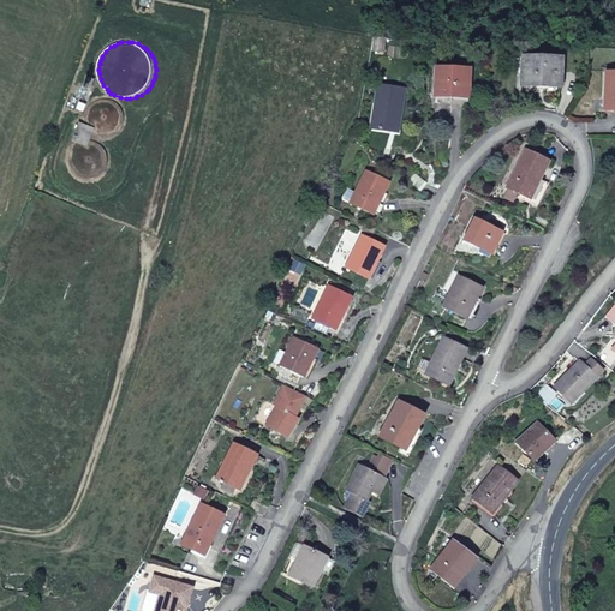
[(524,54),(521,82),(560,84),(561,55),(524,54)]
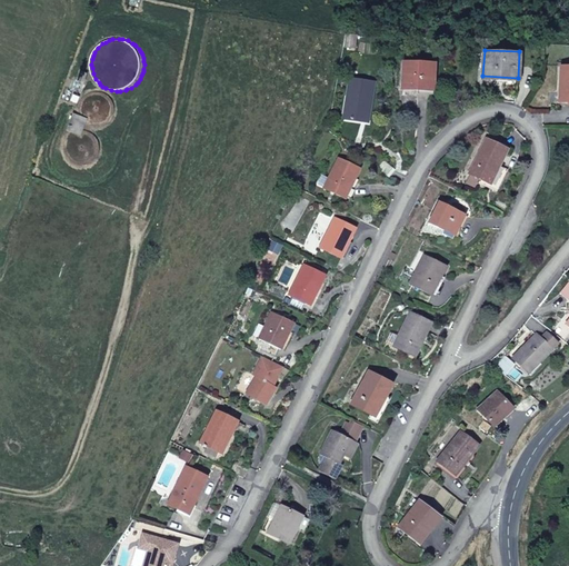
[(403,60),(401,87),(432,89),(435,62),(403,60)]
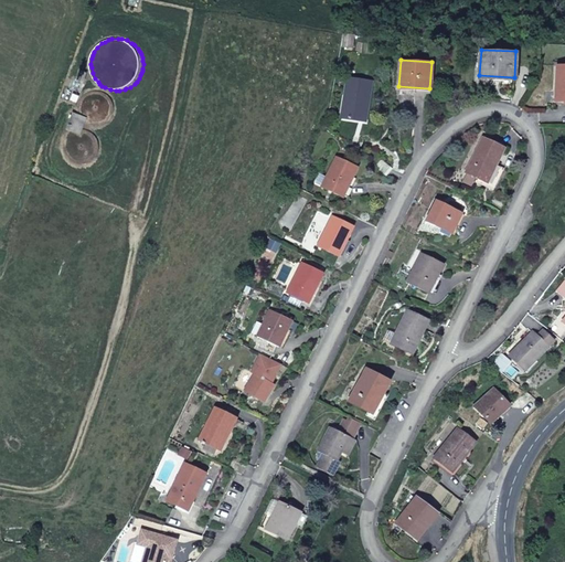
[(554,99),(564,99),(564,64),(556,64),(554,99)]
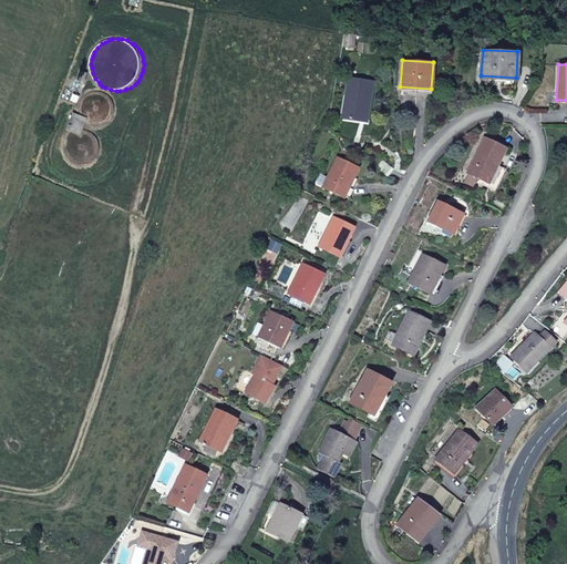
[(342,115),(360,119),(362,104),(360,103),(361,99),(370,100),(372,80),(348,77),(342,115)]
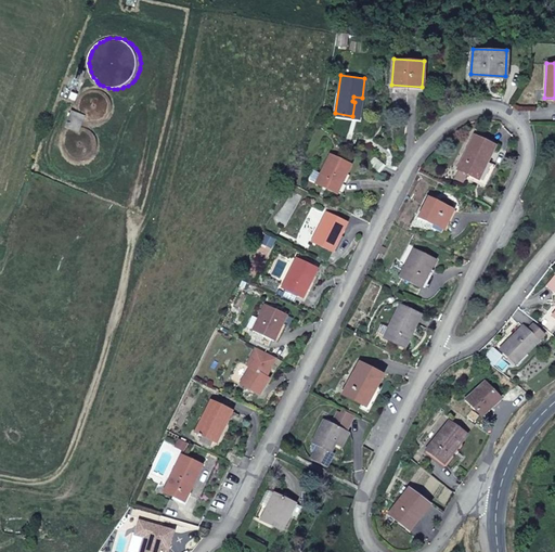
[(71,108),(64,125),(71,127),(65,130),(62,137),(61,143),(62,150),(65,155),(72,159),(78,161),(85,159),(90,156),(94,150),(95,143),(94,137),(91,131),(86,127),(79,125),(82,117),(88,120),(94,122),(101,119),(106,115),(110,110),(111,103),(108,97),(104,91),(99,88),(92,87),(86,88),(80,92),(77,98),(76,104),(77,111),(71,108)]
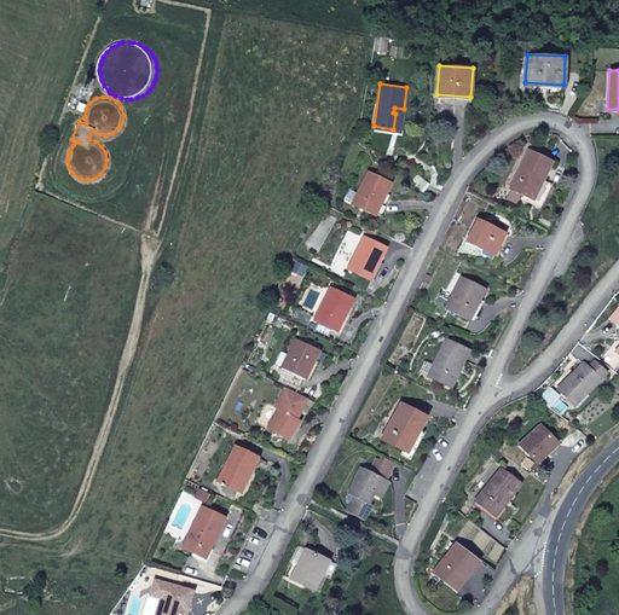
[(395,114),(393,129),(400,131),(404,109),(394,108),(393,112),(395,114)]
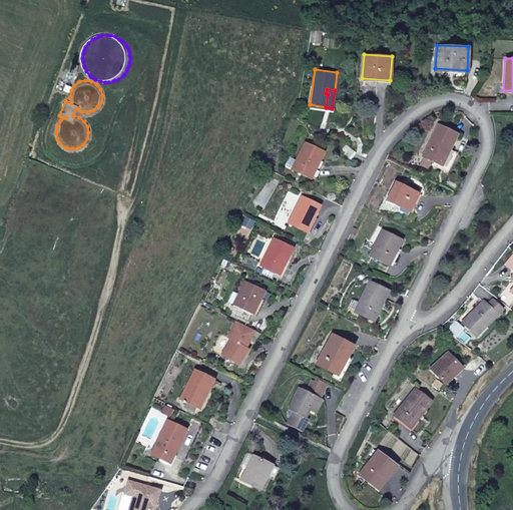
[(437,123),(422,154),(442,163),(457,132),(437,123)]
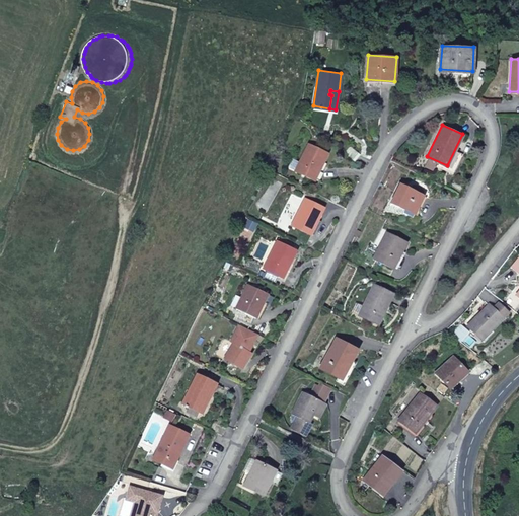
[(345,140),(340,147),(353,157),(358,150),(345,140)]
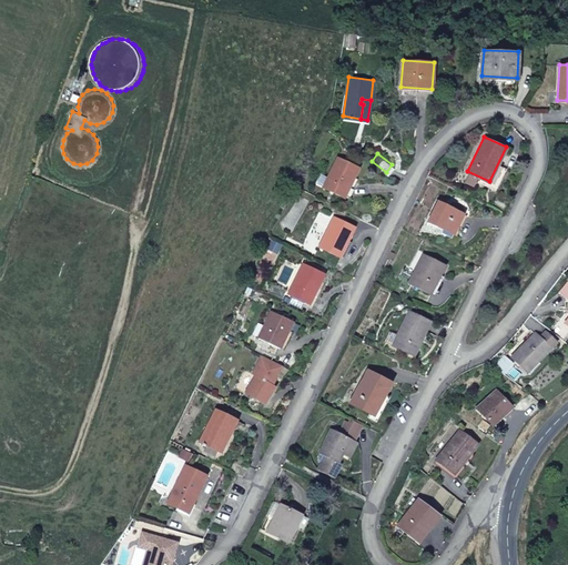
[(359,165),(337,155),(323,185),(345,197),(359,165)]
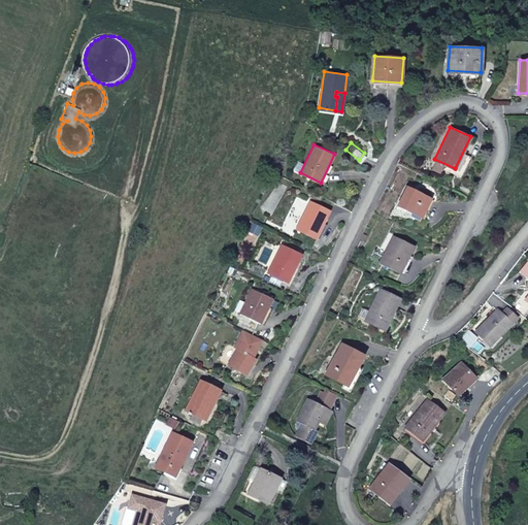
[(471,155),(463,151),(455,168),(463,172),(471,155)]
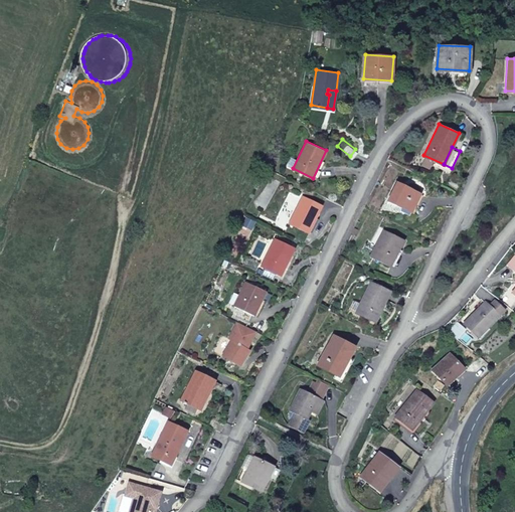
[(410,213),(420,192),(397,181),(388,199),(401,205),(400,209),(410,213)]
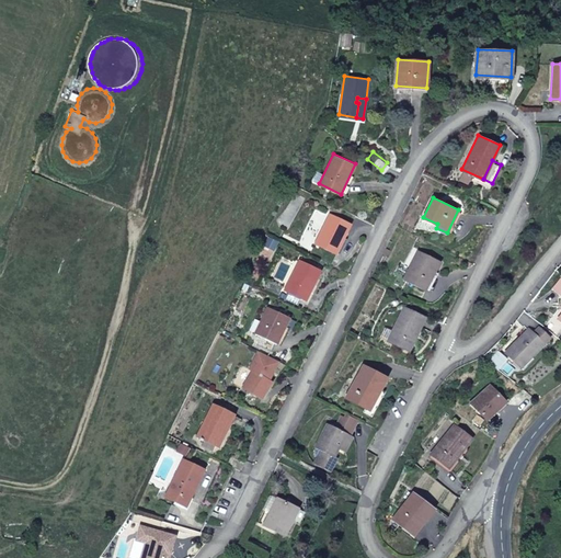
[(351,223),(330,213),(316,241),(335,252),(351,223)]
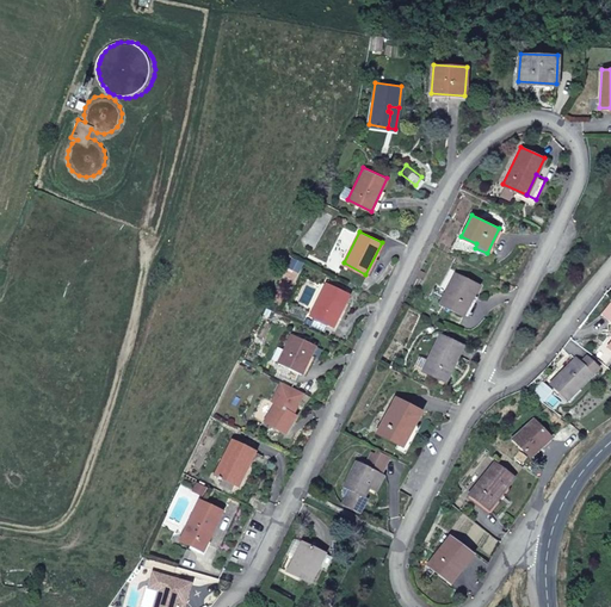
[(456,271),(439,301),(463,313),(479,284),(456,271)]
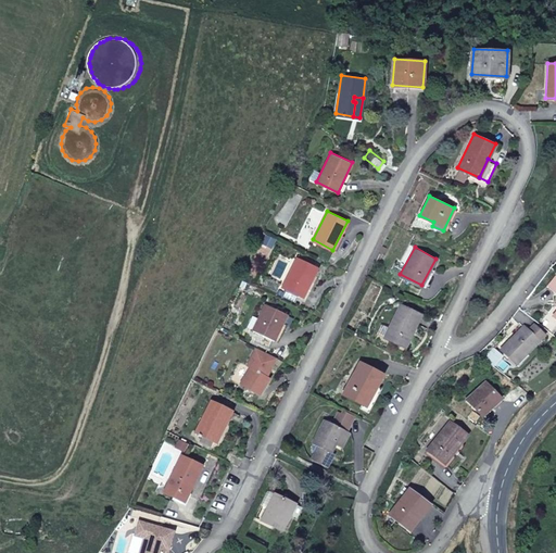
[(317,266),(295,255),(281,285),(285,287),(280,294),(292,300),(297,292),(302,296),(317,266)]
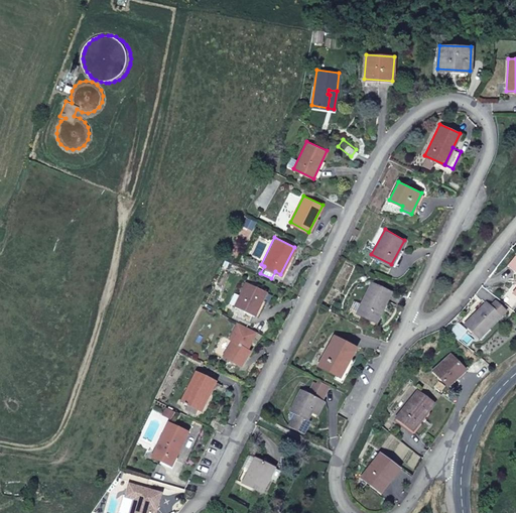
[(254,314),(266,289),(247,280),(240,293),(235,291),(230,301),(239,307),(236,314),(248,321),(252,313),(254,314)]
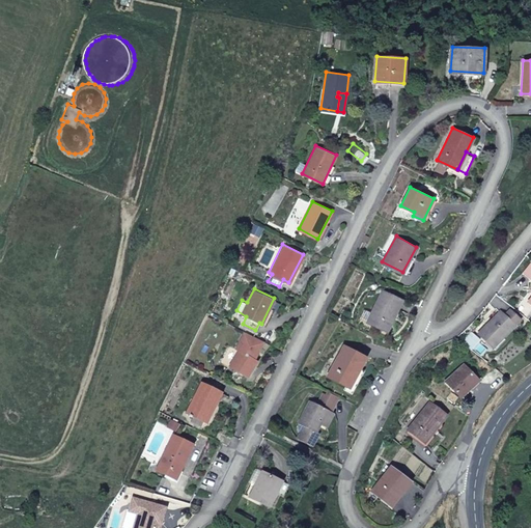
[(382,289),(366,321),(388,330),(403,299),(382,289)]
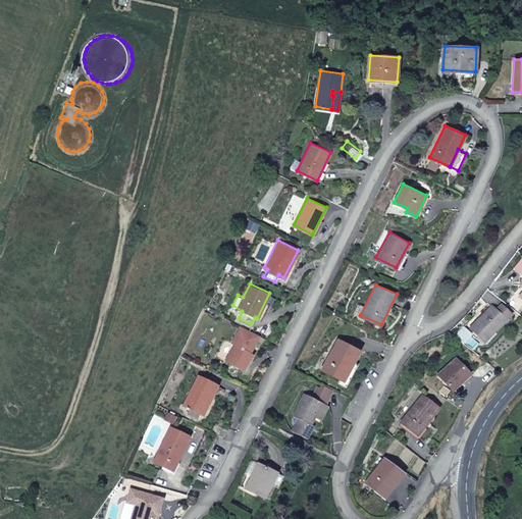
[(484,340),(512,313),(501,302),(496,308),(491,305),(471,326),(484,340)]
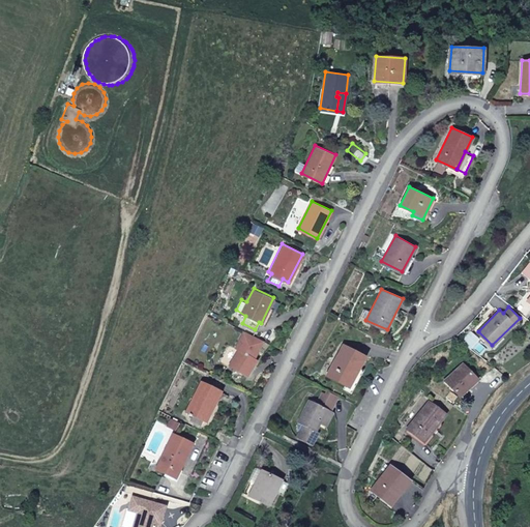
[(229,363),(246,375),(257,358),(254,356),(263,339),(244,329),(236,346),(239,348),(229,363)]
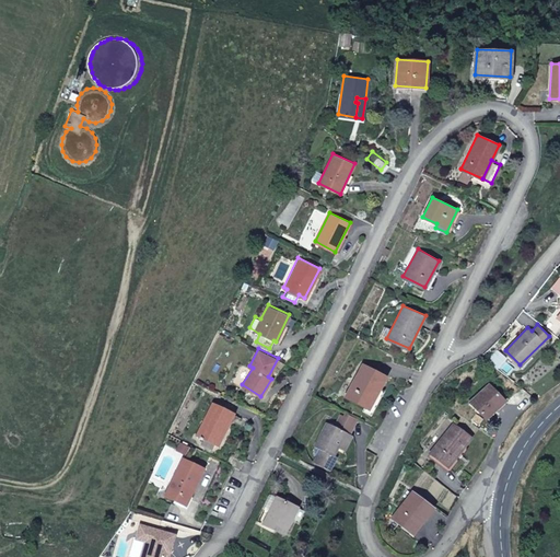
[(386,375),(363,363),(346,395),(369,407),(386,375)]
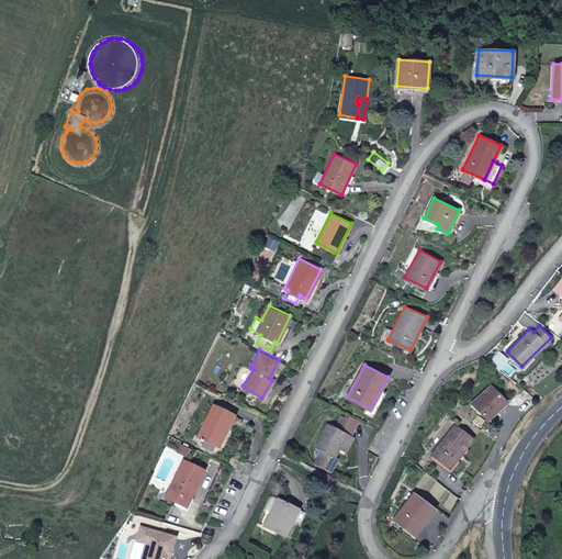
[(489,418),(507,401),(492,383),(472,401),(489,418)]
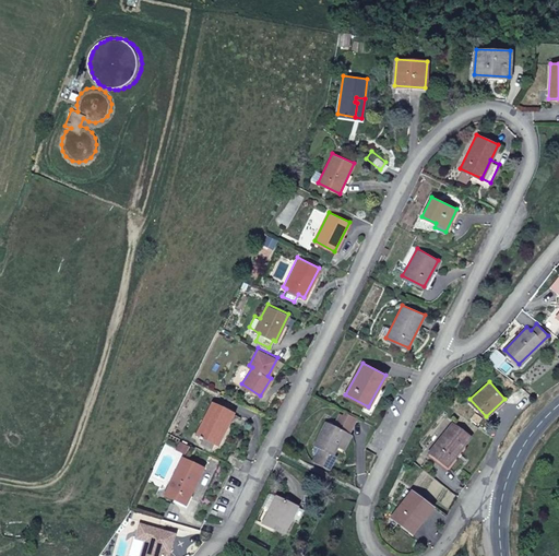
[(233,412),(212,402),(197,433),(202,436),(200,442),(211,448),(214,441),(216,442),(233,412)]
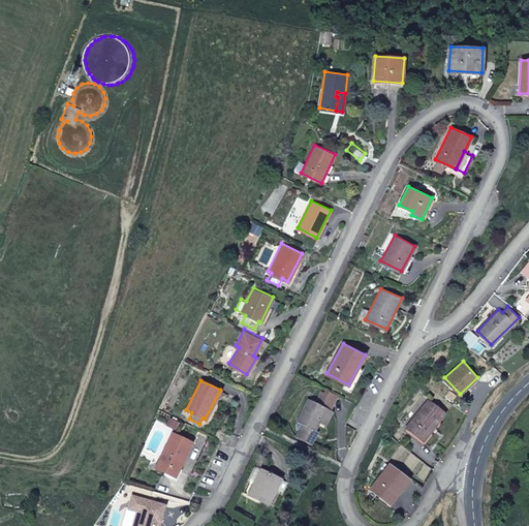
[(319,421),(325,408),(327,406),(330,408),(336,396),(321,390),(316,401),(308,397),(291,432),(311,442),(317,430),(315,428),(319,421)]
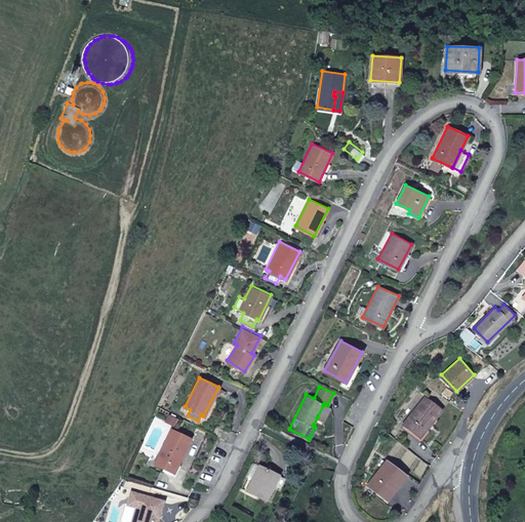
[(442,408),(426,396),(404,423),(420,435),(442,408)]
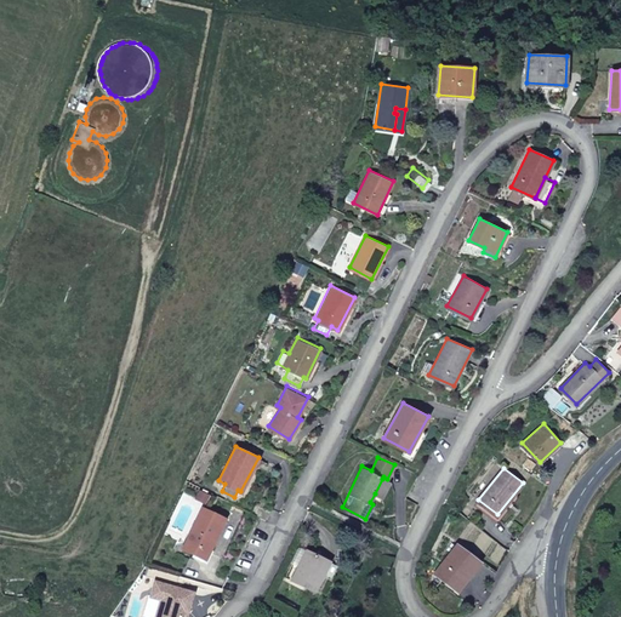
[(387,483),(382,479),(375,493),(380,496),(387,483)]
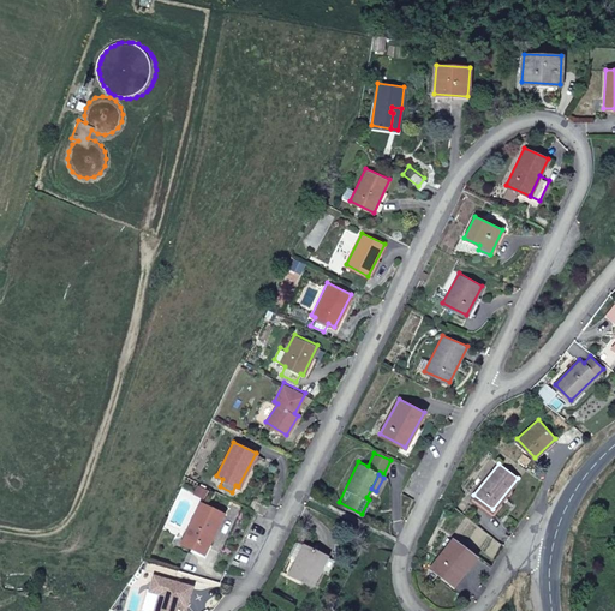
[(268,502),(264,501),(252,495),(249,504),(263,511),(268,502)]
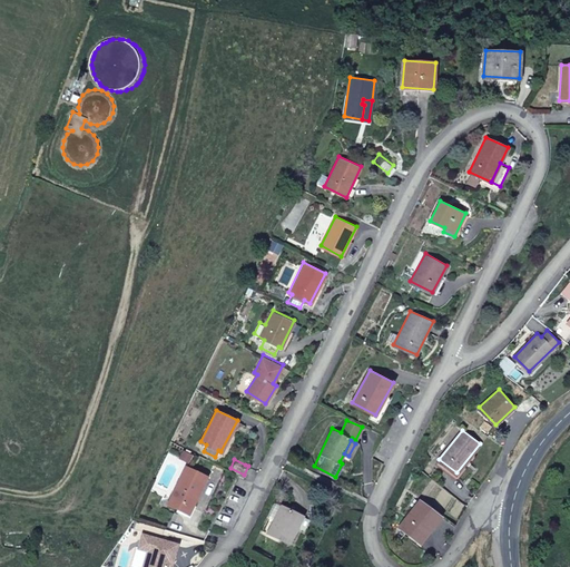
[(206,476),(186,466),(167,502),(179,508),(183,501),(192,506),(206,476)]
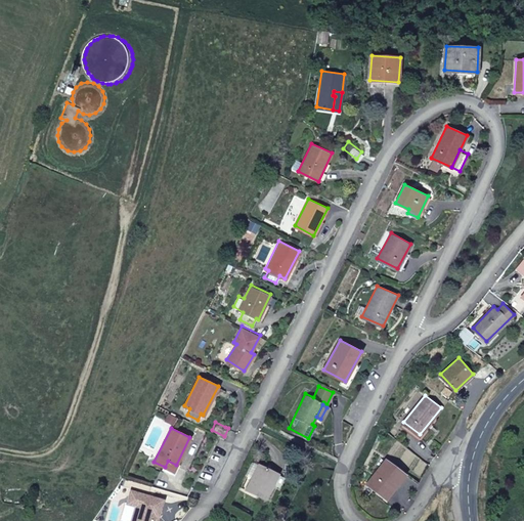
[(405,474),(386,459),(367,482),(387,497),(405,474)]
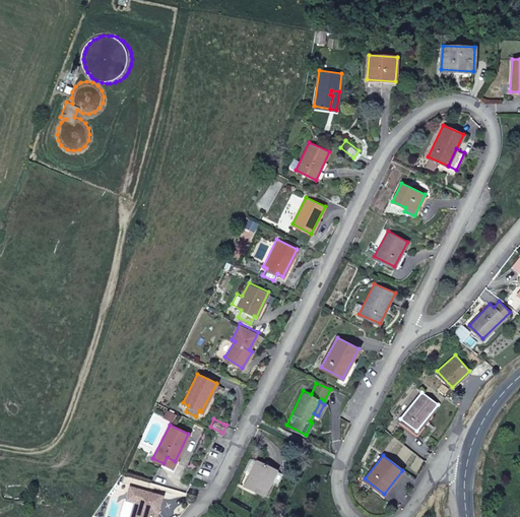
[(275,469),(257,459),(244,485),(263,494),(269,480),(275,469)]
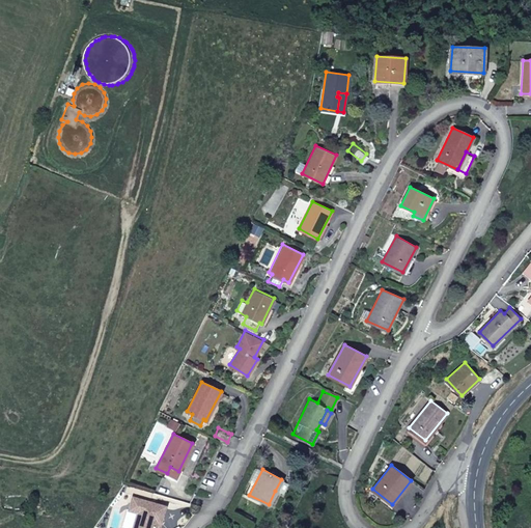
[(337,474),(327,471),(324,480),(335,483),(337,474)]
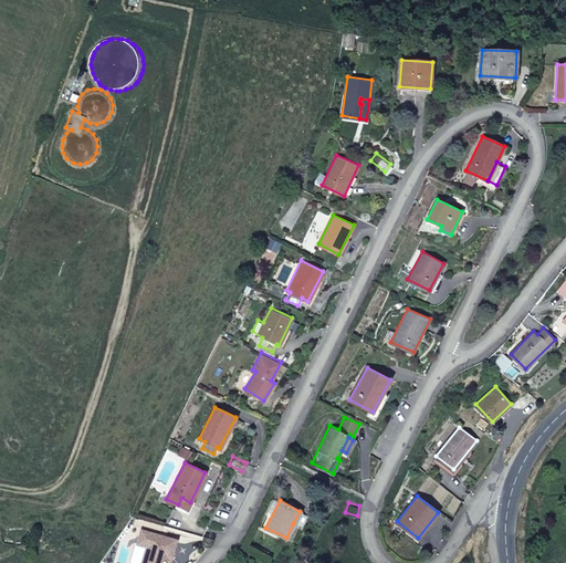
[(307,514),(300,511),(293,523),(302,528),(307,514)]
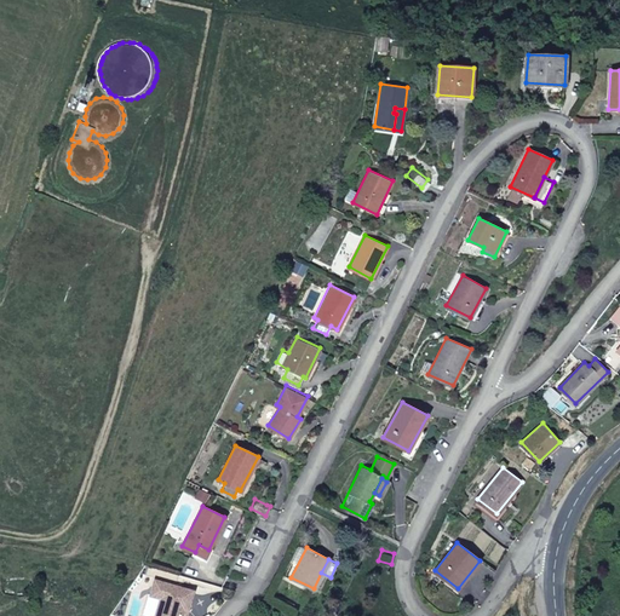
[(160,596),(153,615),(179,615),(182,612),(183,606),(188,608),(193,588),(154,577),(150,593),(160,596)]
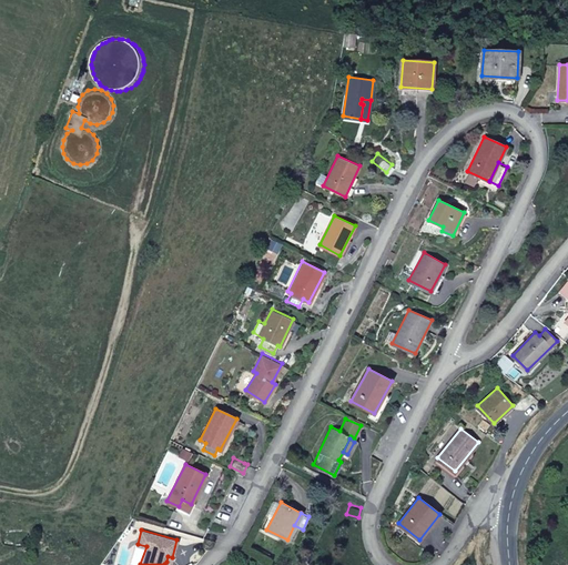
All buildings are outlined.
